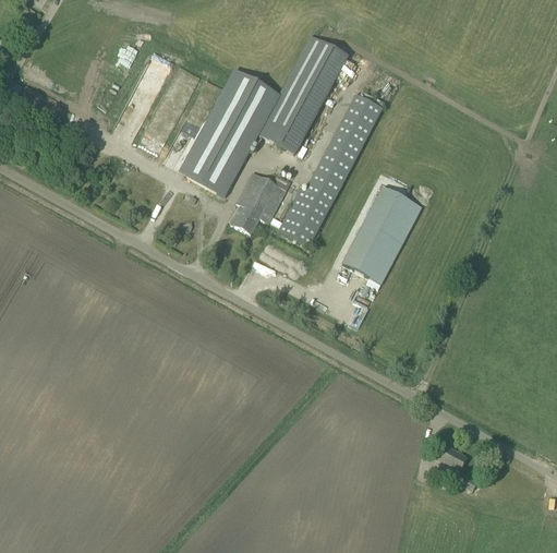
[(257,132),(295,153),(349,55),(311,34),(279,93),(257,132)]
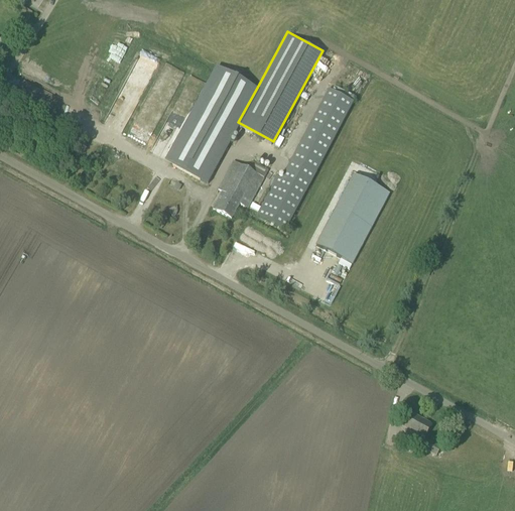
[(117,71),(122,59),(110,55),(106,67),(117,71)]
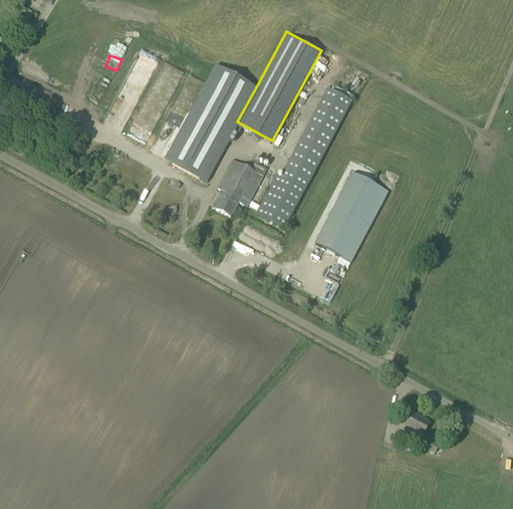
[(216,62),(165,157),(173,161),(206,179),(211,170),(237,121),(257,85),(216,62)]
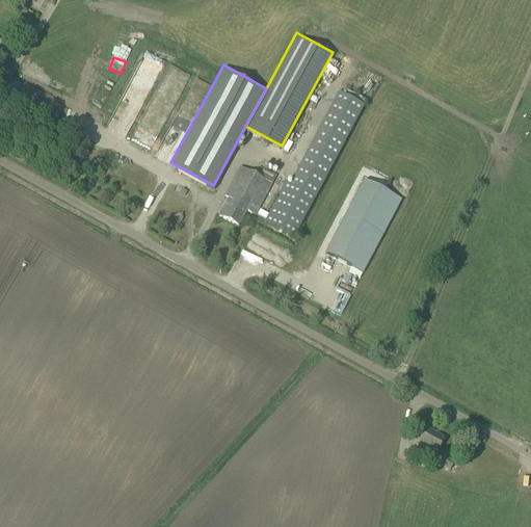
[(292,231),(362,100),(340,88),(291,180),(287,179),(267,217),(292,231)]
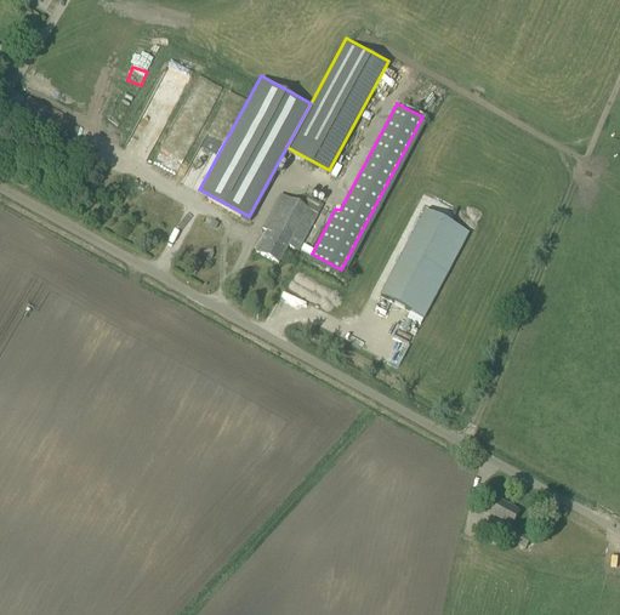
[(74,118),(67,132),(77,137),(84,124),(74,118)]
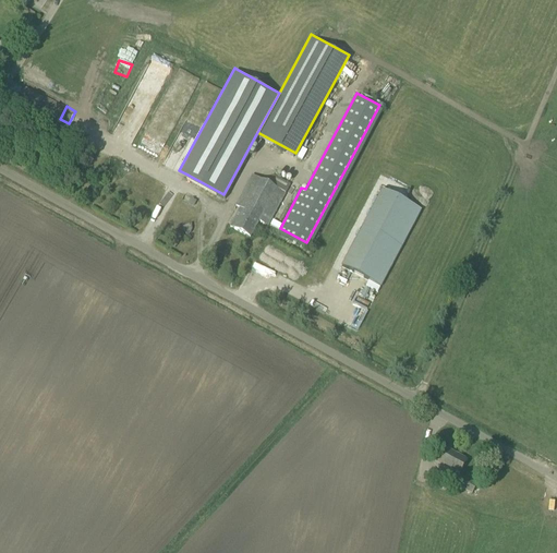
[(251,233),(256,224),(259,218),(264,221),(266,218),(269,220),(291,182),(275,172),(269,181),(253,171),(235,202),(244,207),(241,215),(235,225),(251,233)]
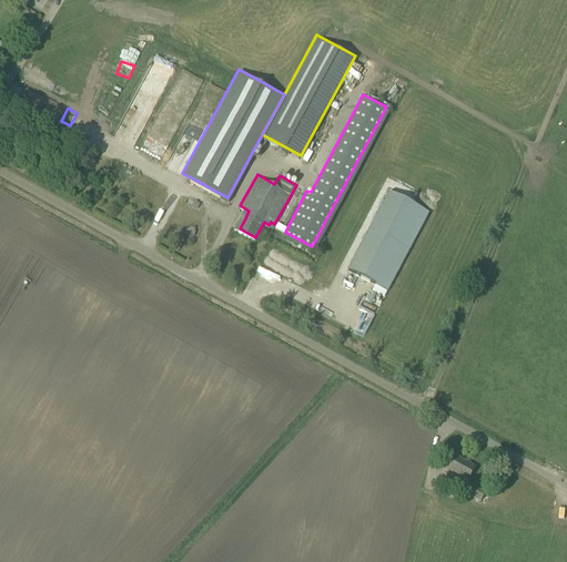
[(391,188),(348,267),(388,288),(429,210),(413,201),(391,188)]
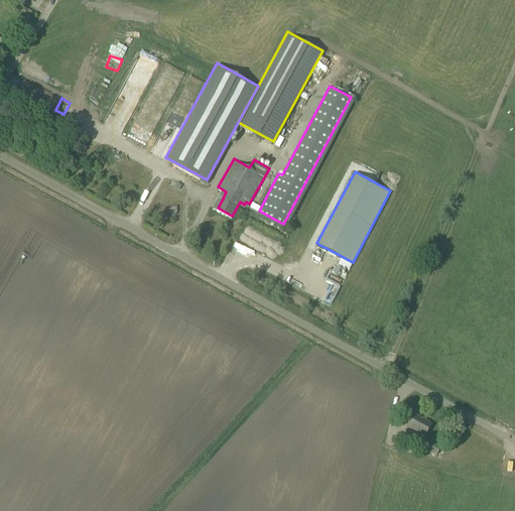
[(171,206),(174,214),(182,212),(179,203),(171,206)]
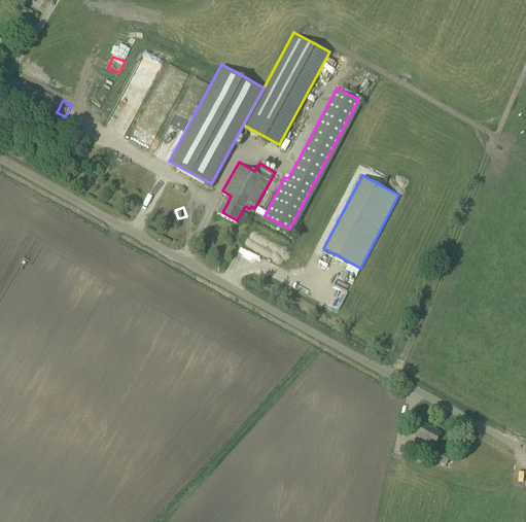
[(411,432),(420,438),(433,445),(441,430),(419,418),(411,432)]
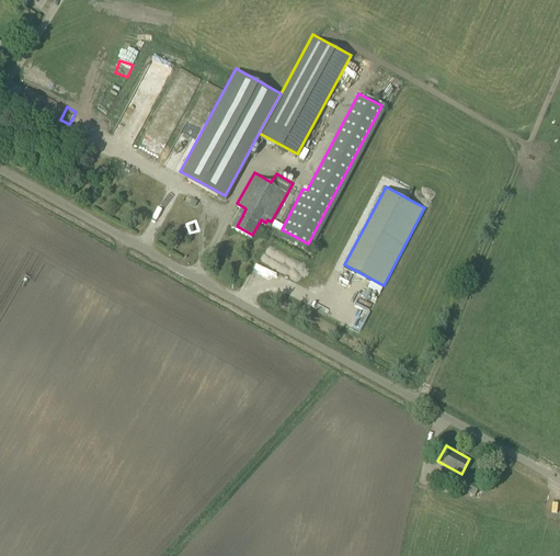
[(465,474),(459,484),(475,492),(480,483),(465,474)]
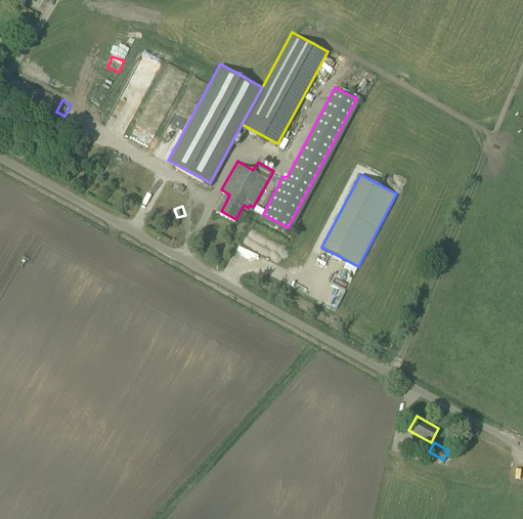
All buildings are outlined.
